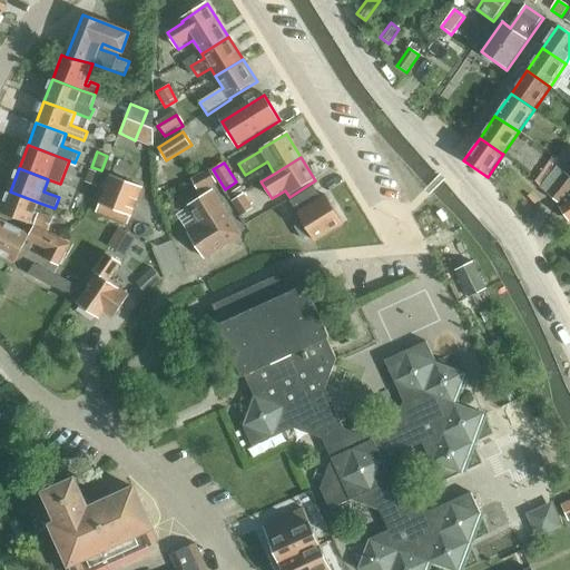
[(193,179),(199,193),(218,182),(212,170),(193,179)]
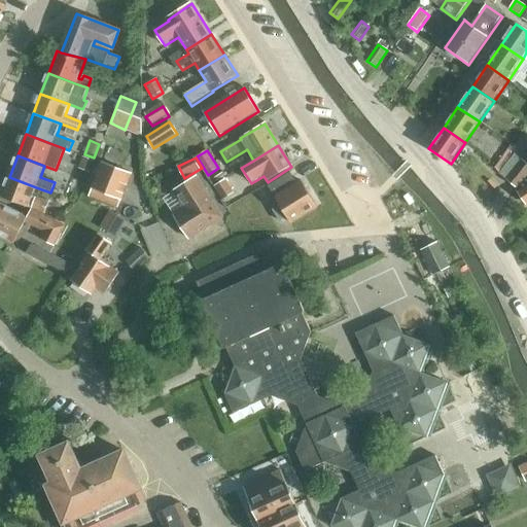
[(526,171),(526,163),(522,160),(506,179),(515,186),(526,171)]
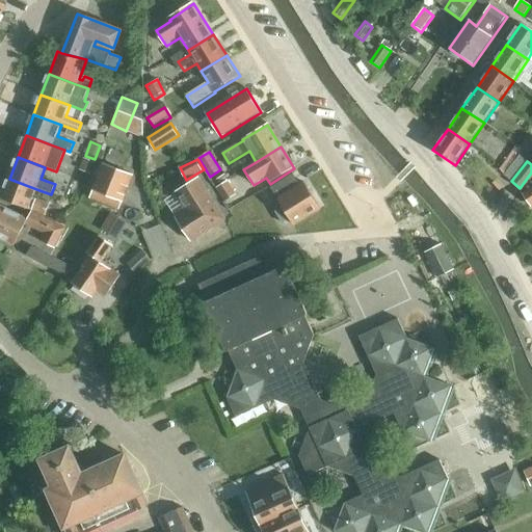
[(117,209),(131,175),(101,163),(88,198),(117,209)]
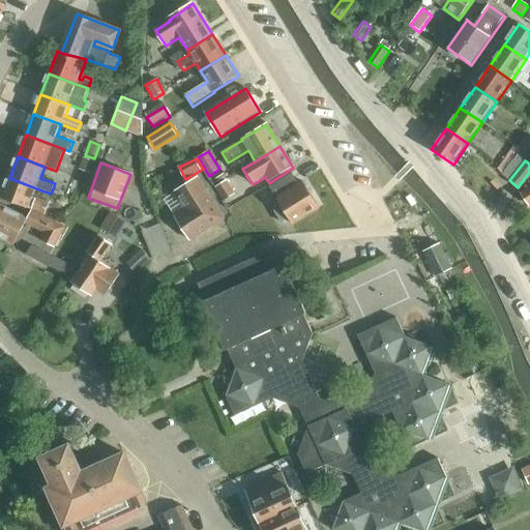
[(298,184),(292,175),(270,188),(276,198),(276,197),(283,207),(274,211),(282,224),(290,218),(292,223),(318,207),(302,181),(298,184)]
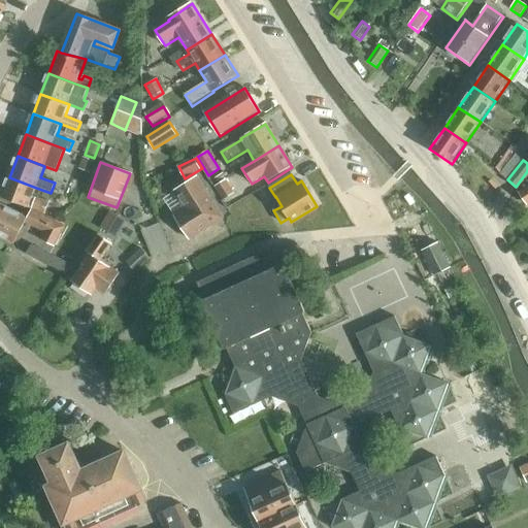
[(188,238),(222,217),(195,175),(172,190),(185,208),(173,217),(188,238)]
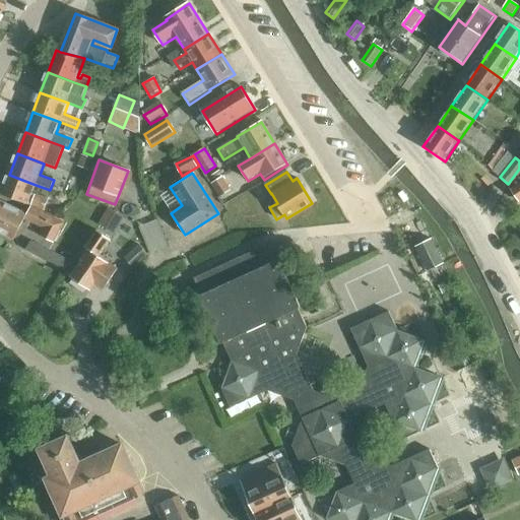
[(31,194),(36,185),(9,175),(2,193),(46,209),(49,201),(31,194)]
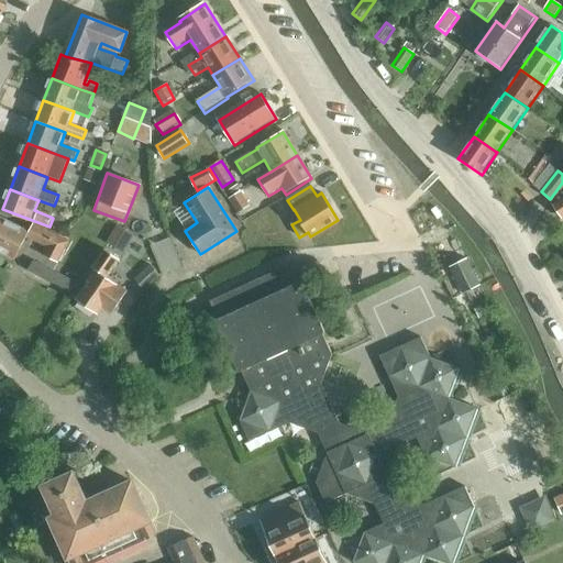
[(239,214),(251,207),(241,191),(229,200),(239,214)]
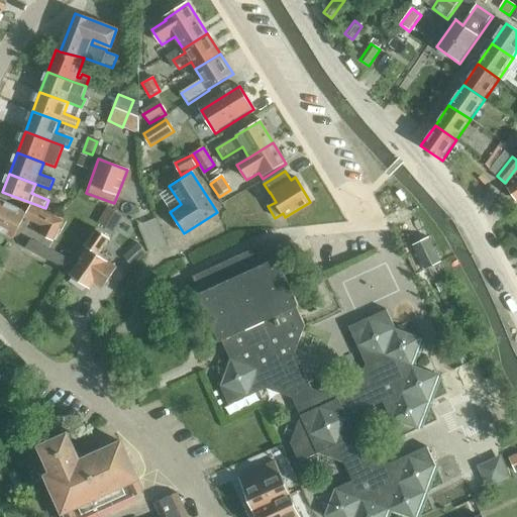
[(516,202),(516,201),(516,184),(508,190),(516,202)]
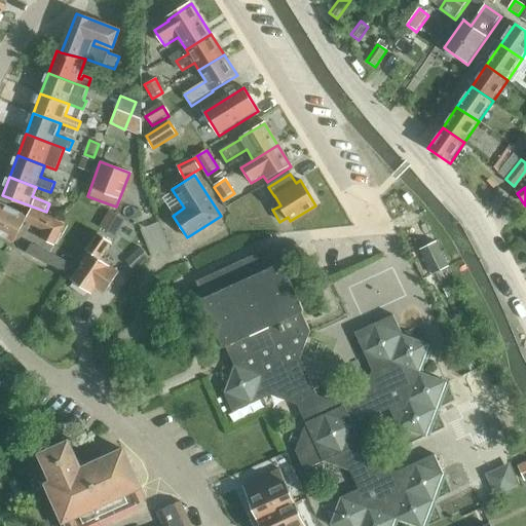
[(28,217),(0,202),(0,233),(14,241),(25,222),(45,233),(43,238),(53,243),(63,225),(32,210),(28,217)]
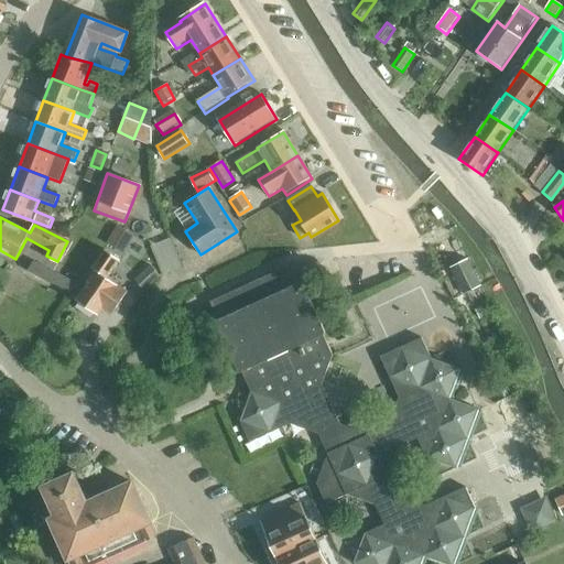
[(118,225),(107,242),(116,248),(127,230),(118,225)]
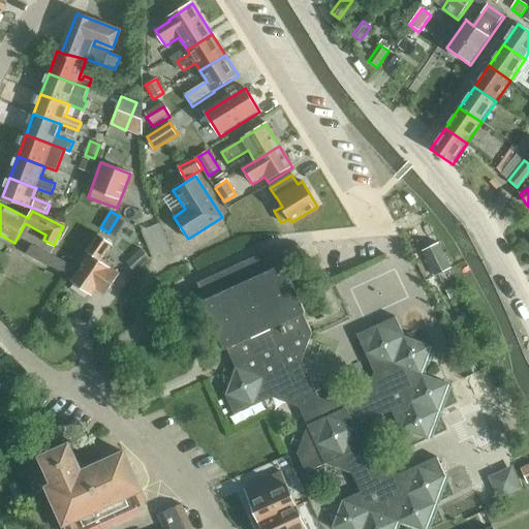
[(104,294),(118,274),(101,262),(113,245),(99,236),(87,252),(90,254),(70,281),(91,296),(96,288),(104,294)]
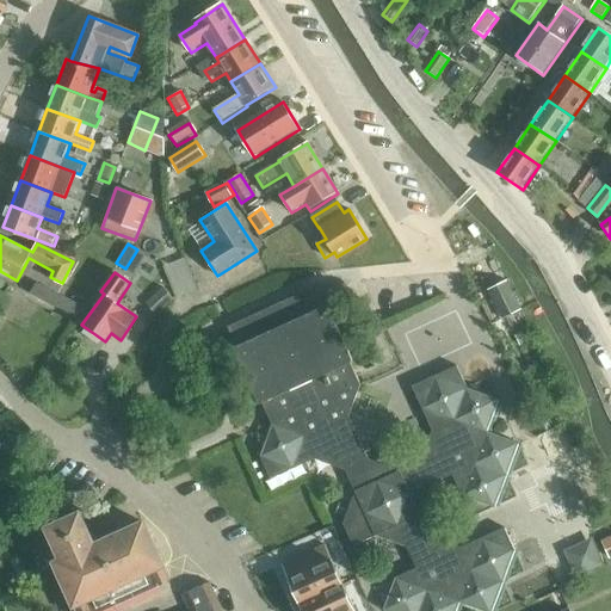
[(501,320),(520,310),(506,282),(487,291),(501,320)]
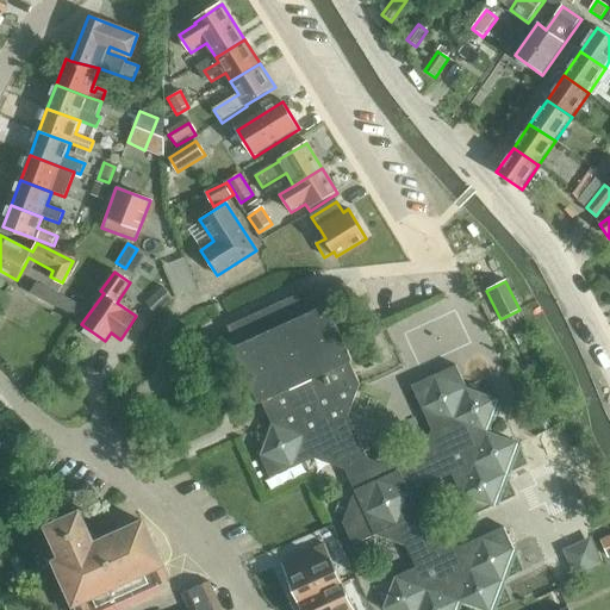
[(75,317),(81,306),(37,282),(31,293),(75,317)]
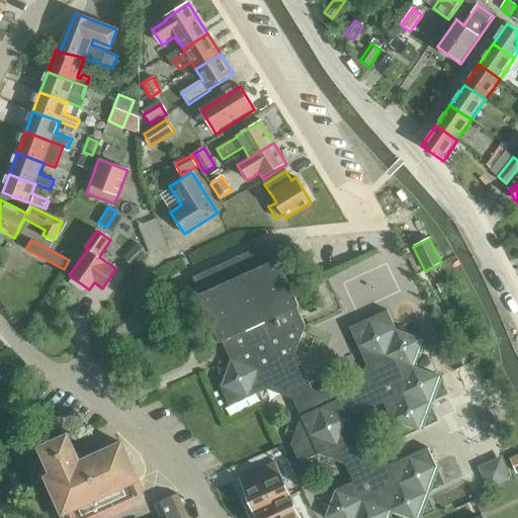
[(132,267),(147,253),(138,244),(122,258),(132,267)]
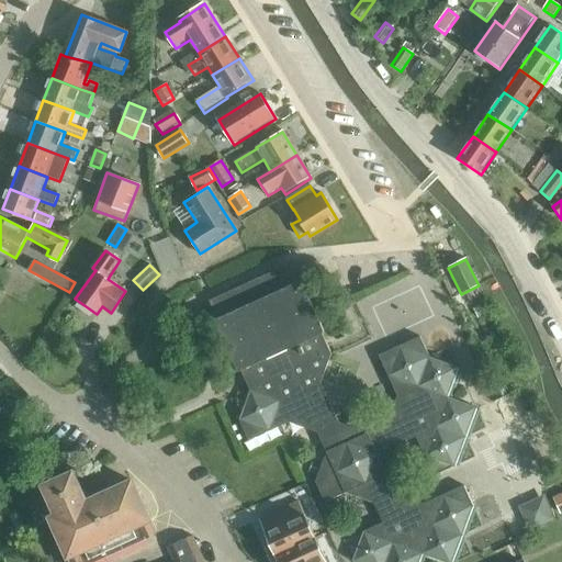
[(296,283),(289,266),(211,301),(220,321),(215,323),(216,326),(215,327),(233,366),(234,366),(238,373),(243,372),(254,392),(242,420),(251,441),(293,423),(322,434),(332,456),(319,485),(330,502),(347,494),(374,504),(382,525),(366,532),(353,561),(420,561),(423,558),(436,561),(453,561),(473,508),(462,489),(420,505),(392,492),(385,475),(393,448),(413,439),(420,457),(454,469),(475,409),(448,400),(459,369),(428,359),(419,339),(380,359),(397,400),(383,428),(367,437),(339,423),(321,383),(333,355),(322,334),(324,333),(300,282),(296,283)]
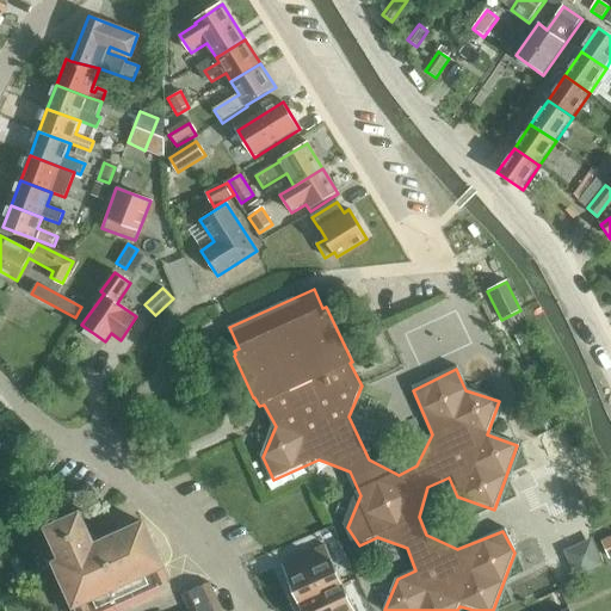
[(56,563),(73,602),(161,563),(144,524),(94,547),(81,516),(49,530),(62,561),(56,563)]
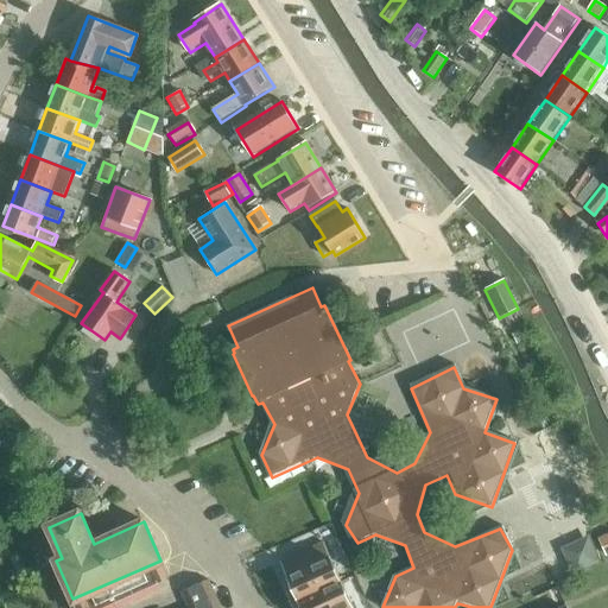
[(607,536),(597,540),(599,543),(605,557),(607,556),(607,536)]
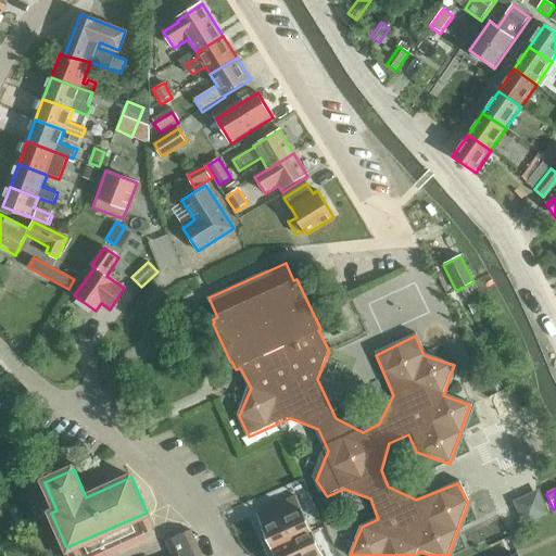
[(268,554),(313,533),(297,497),(257,515),(269,541),(264,543),(268,554)]
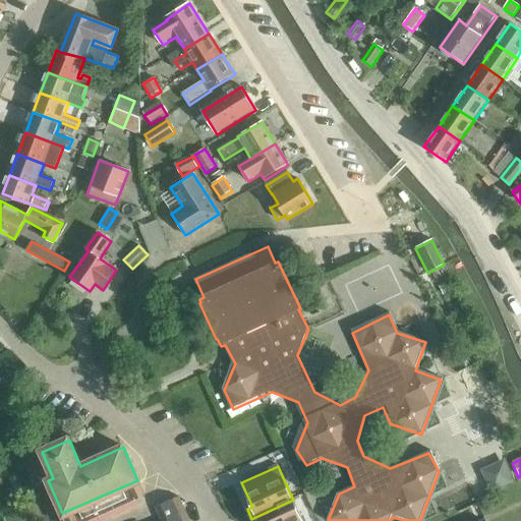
[(509,472),(495,467),(489,481),(504,487),(509,472)]
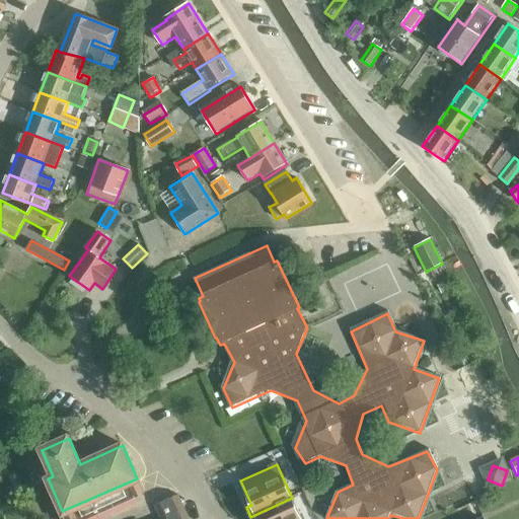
[(89,518),(144,495),(137,478),(62,511),(65,518),(89,518)]
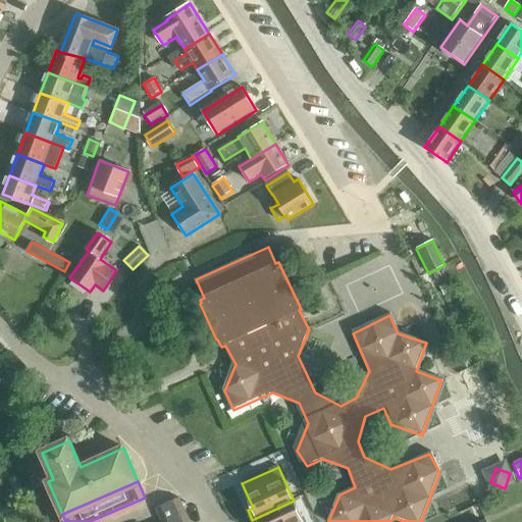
[(190,521),(179,499),(157,509),(163,521),(190,521)]
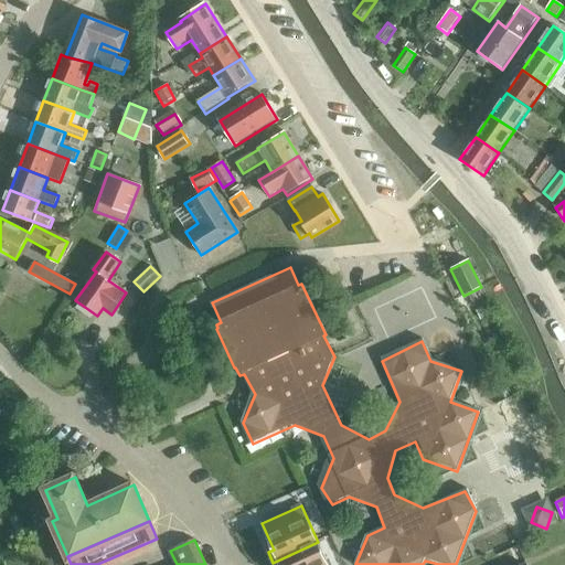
[(328,564),(318,542),(273,563),(273,564),(328,564)]
